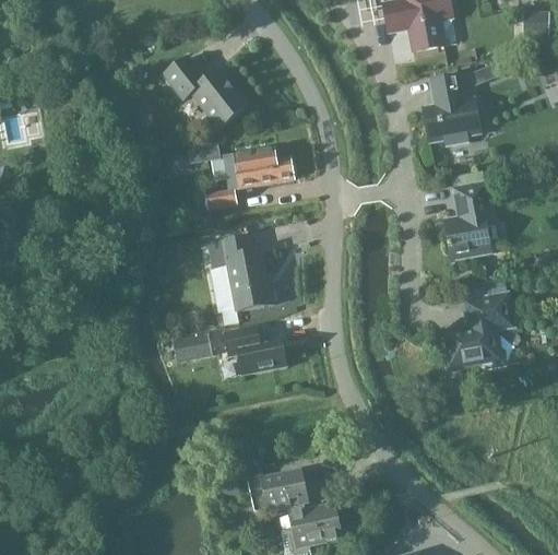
[(396,0),(382,2),(388,32),(408,27),(412,49),(444,44),(439,13),(450,11),(448,0),(396,0)]
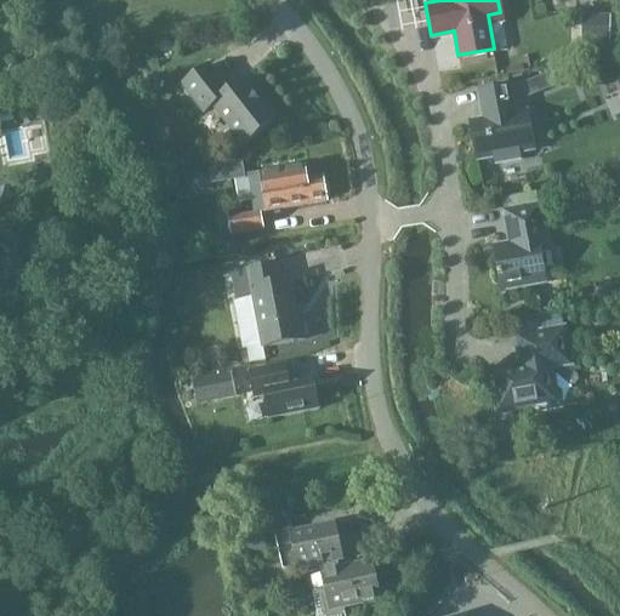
[(243,141),(276,115),(244,75),(227,89),(206,62),(181,81),(203,109),(211,102),(243,141)]
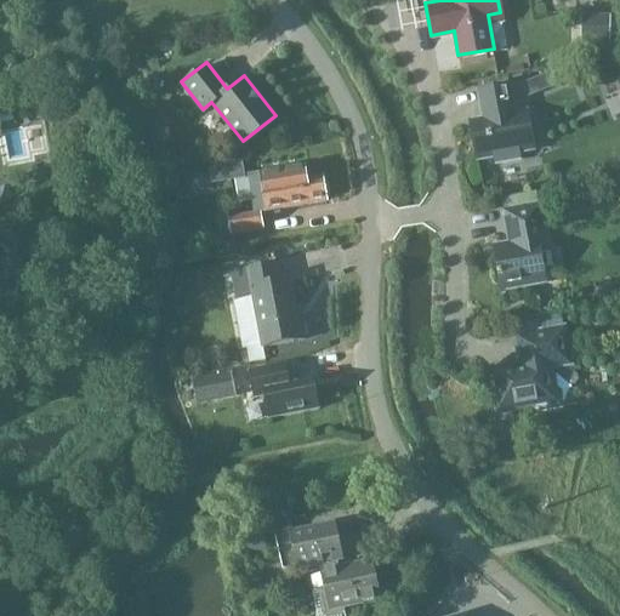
[(142,92),(148,104),(175,90),(168,78),(142,92)]
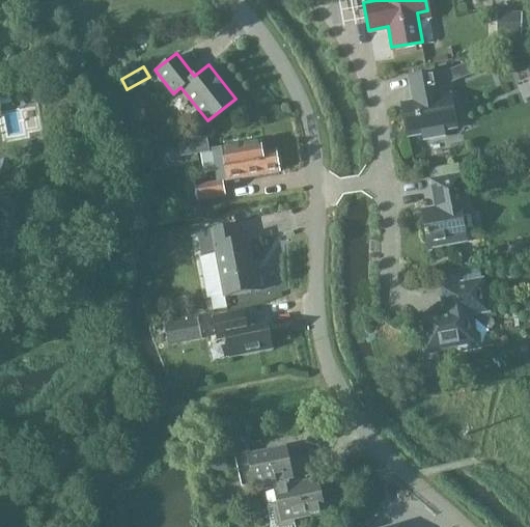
[(412,100),(401,102),(408,134),(421,132),(422,137),(444,133),(444,128),(455,127),(448,92),(439,94),(435,71),(408,76),(412,100)]
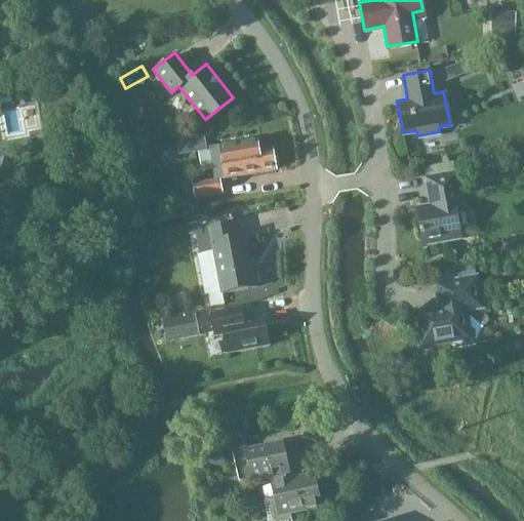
[(219,144),(208,146),(213,177),(218,176),(225,175),(232,174),(275,167),(272,147),(258,149),(256,137),(219,144)]
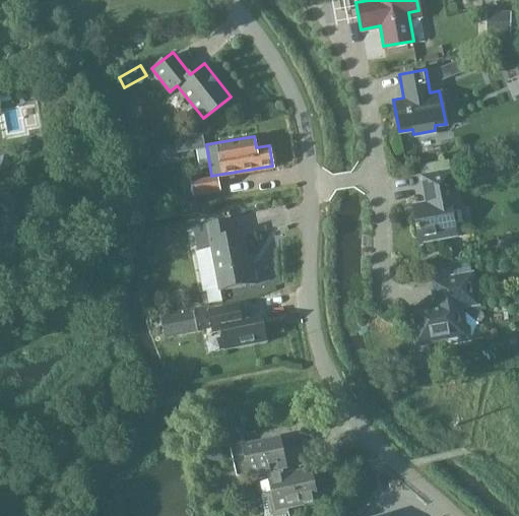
[(426,201),(412,204),(419,241),(456,234),(451,205),(457,204),(451,169),(420,174),(426,201)]
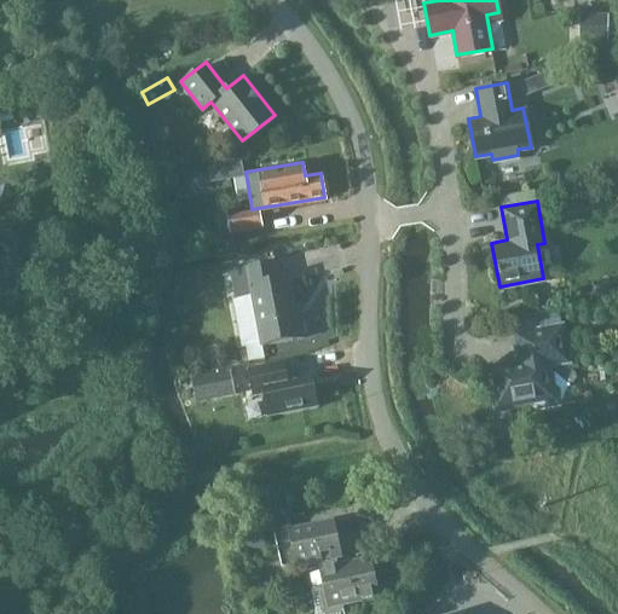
[(252,209),(227,213),(230,230),(260,225),(258,208),(252,209)]
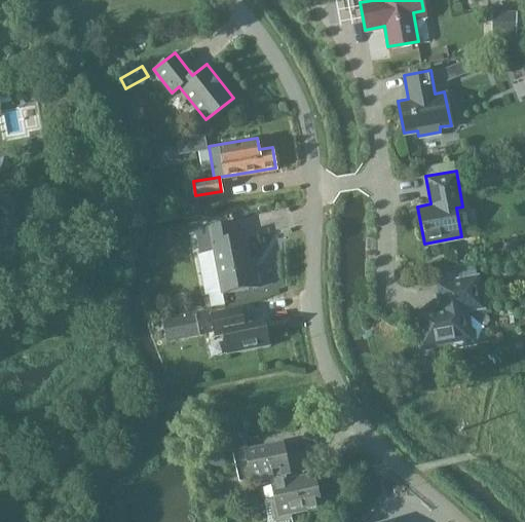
[(221,292),(257,285),(254,266),(252,266),(246,234),(236,235),(234,221),(195,228),(199,251),(213,249),(221,292)]
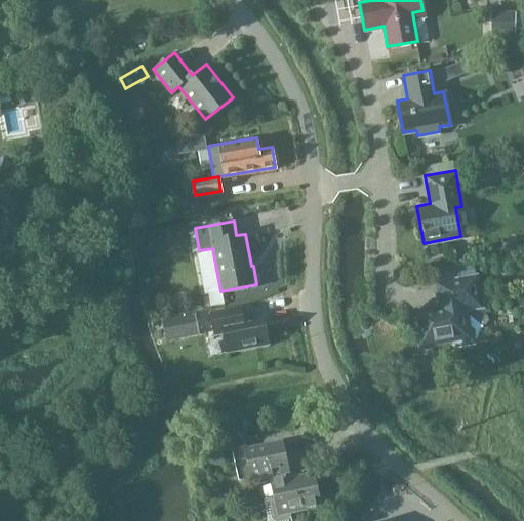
[(440,307),(413,312),(419,346),(451,339),(452,346),(471,343),(465,309),(481,306),(476,275),(435,282),(440,307)]
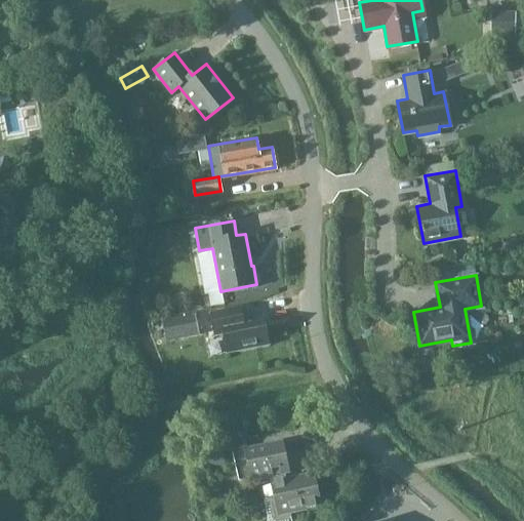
[(225,349),(267,341),(262,312),(241,316),(239,303),(208,309),(212,331),(222,329),(225,349)]
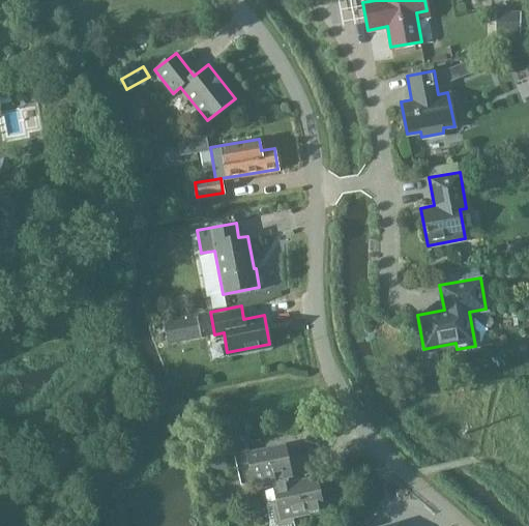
[(234,453),(241,485),(272,477),(274,486),(273,486),(275,497),(269,499),(266,500),(271,525),(287,525),(294,524),(294,521),(293,516),(323,508),(316,476),(288,483),(286,475),(290,474),(284,444),(252,451),(247,436),(246,433),(228,437),(228,439),(227,440),(229,447),(226,447),(207,451),(211,469),(229,465),(227,454),(234,453)]
